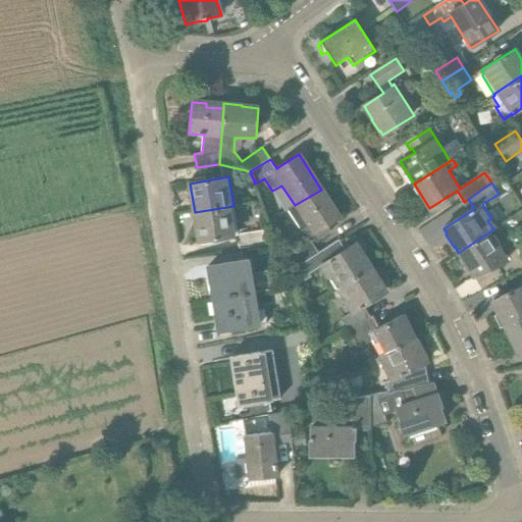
[(321,190),(295,205),(288,210),(296,222),(302,218),(313,236),(315,236),(318,240),(330,230),(327,225),(340,217),(321,190)]
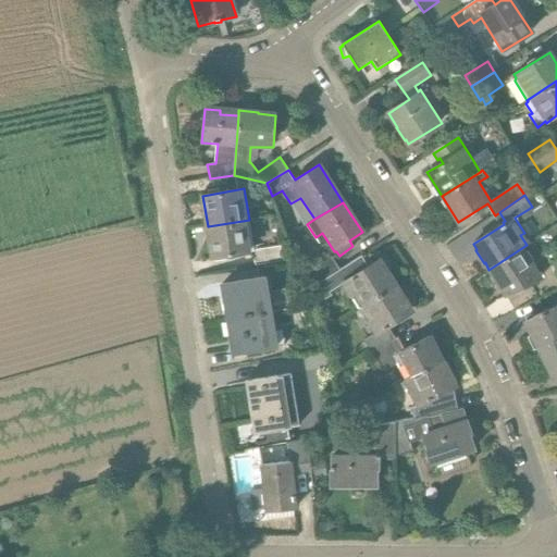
[(249,220),(208,226),(213,258),(249,251),(256,265),(284,261),(281,245),(254,249),(249,220)]
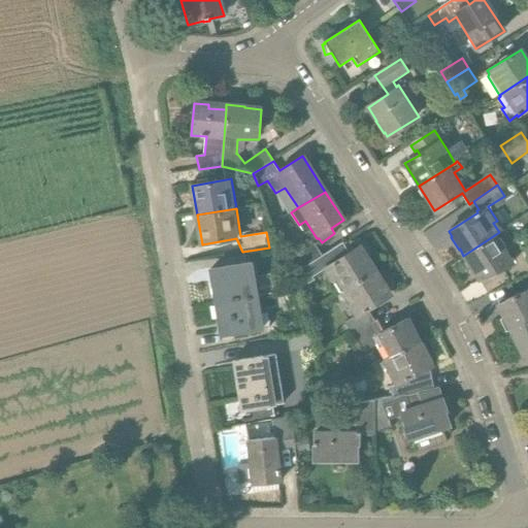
[(504,229),(499,232),(463,256),(465,259),(463,260),(471,272),(473,271),(480,279),(515,262),(499,237),(507,233),(504,229)]
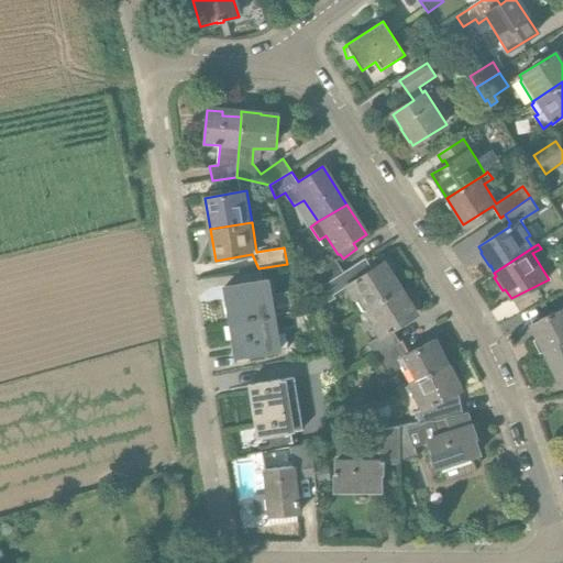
[(329,283),(344,273),(335,260),(304,280),(310,295),(329,283)]
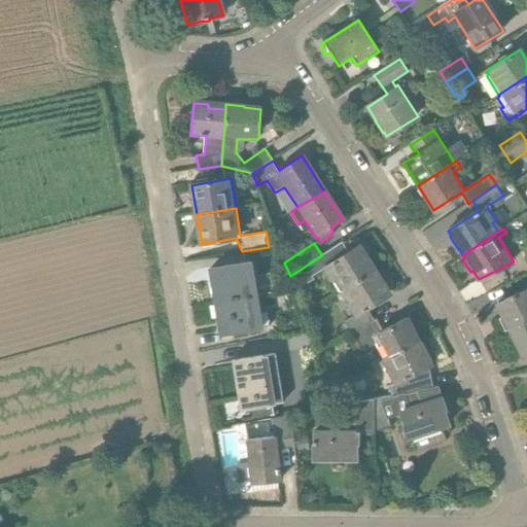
[(342,290),(375,270),(359,245),(337,260),(329,250),(322,255),(308,265),(314,275),(322,270),(329,282),(335,279),(342,290)]
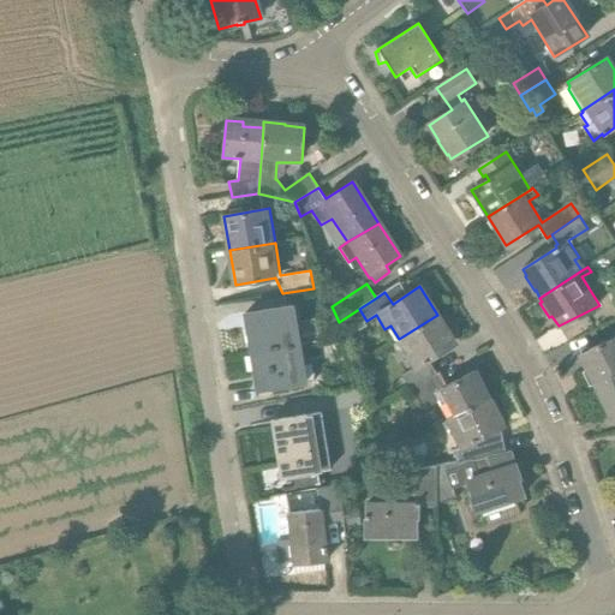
[(251,352),(304,342),(322,341),(318,318),(300,322),(298,306),(245,315),(251,352)]
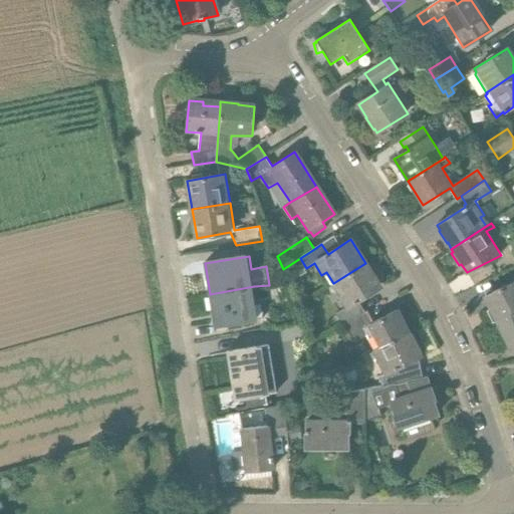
[(342,324),(364,312),(357,301),(380,287),(365,263),(333,283),(341,295),(337,297),(344,309),(336,314),(342,324)]
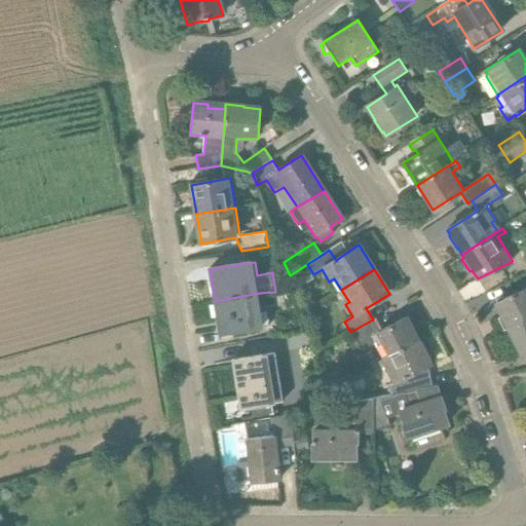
[(508,329),(525,321),(525,290),(496,305),(508,329)]
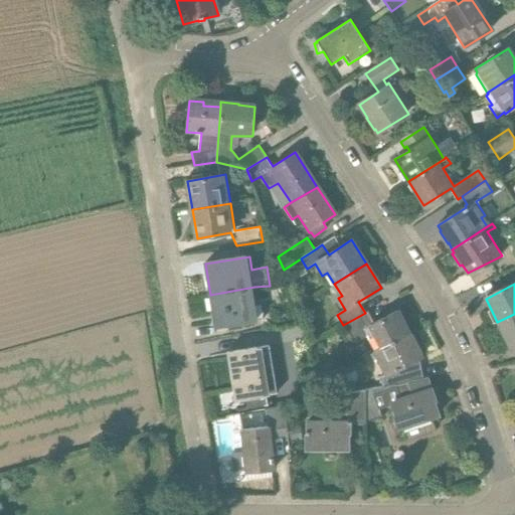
[(254,287),(210,295),(215,327),(260,319),(254,287)]
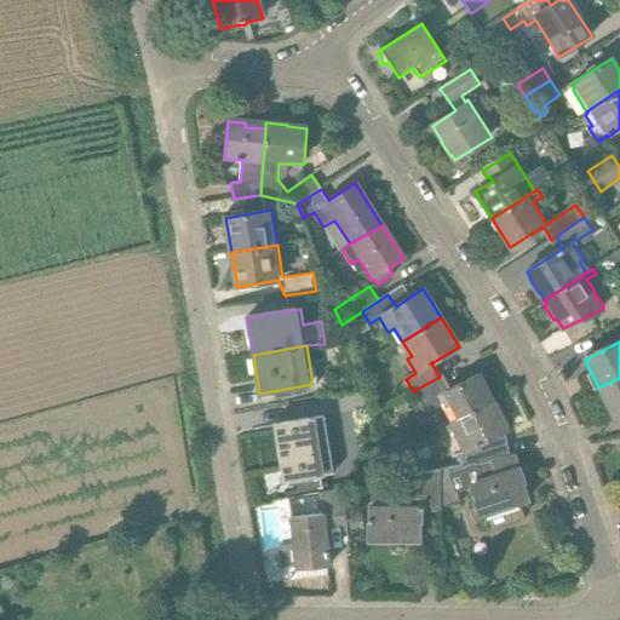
[(451,423),(492,401),(478,374),(451,389),(443,375),(440,377),(413,391),(425,412),(442,405),(451,423)]
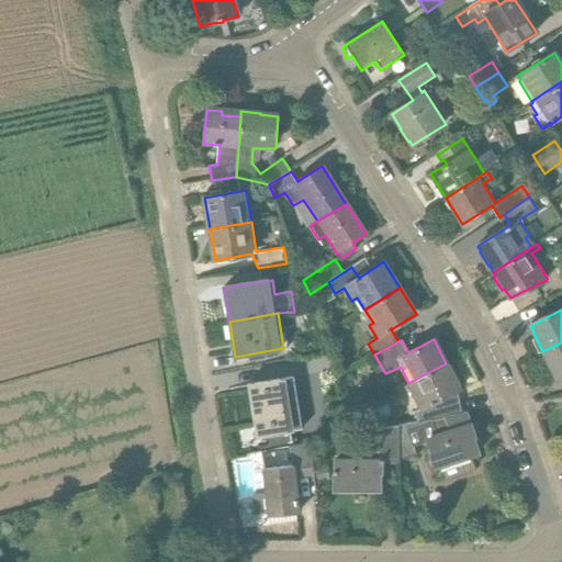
[(561,343),(542,351),(551,368),(557,366),(561,377),(561,343)]
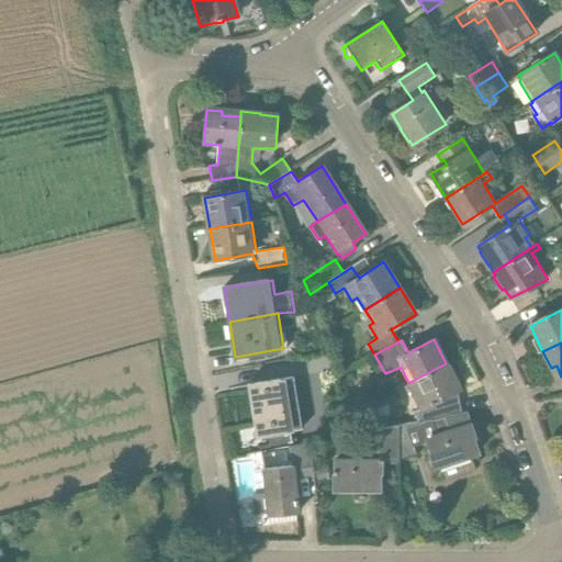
[(418,422),(457,415),(452,394),(460,390),(446,363),(408,383),(406,384),(418,409),(414,413),(418,422)]
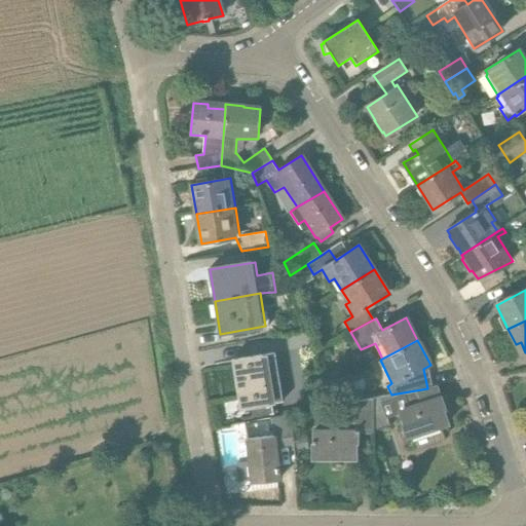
[(262,355),(262,354),(233,360),(239,398),(249,396),(252,417),(273,414),(271,404),(275,404),(283,403),(275,353),(262,355)]
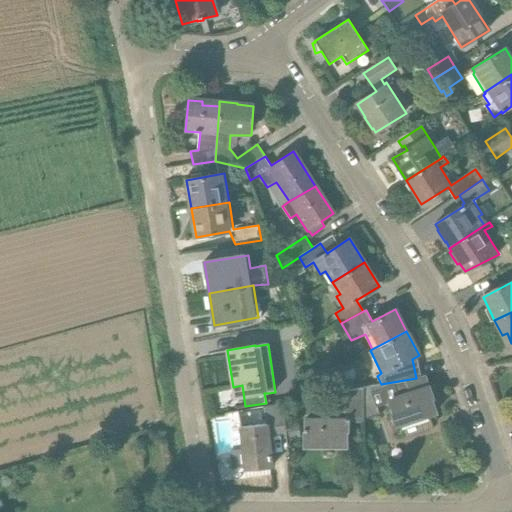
[(362,388),(363,420),(380,415),(376,407),(387,403),(391,412),(389,413),(394,427),(436,412),(431,398),(432,398),(425,376),(416,378),(381,384),(362,388)]
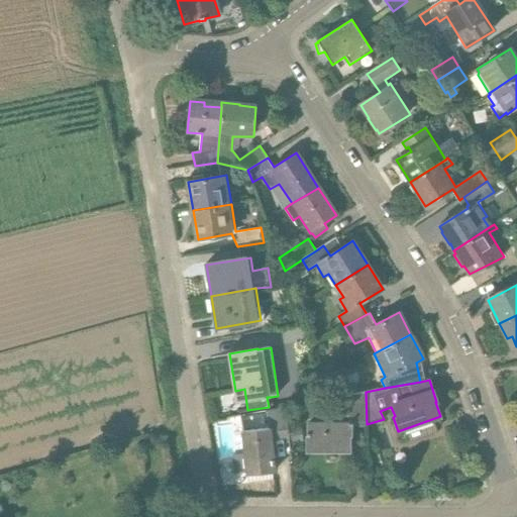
[(367,427),(367,424),(366,392),(337,397),(336,421),(307,422),(307,434),(307,450),(349,450),(349,436),(352,436),(352,426),(367,427)]
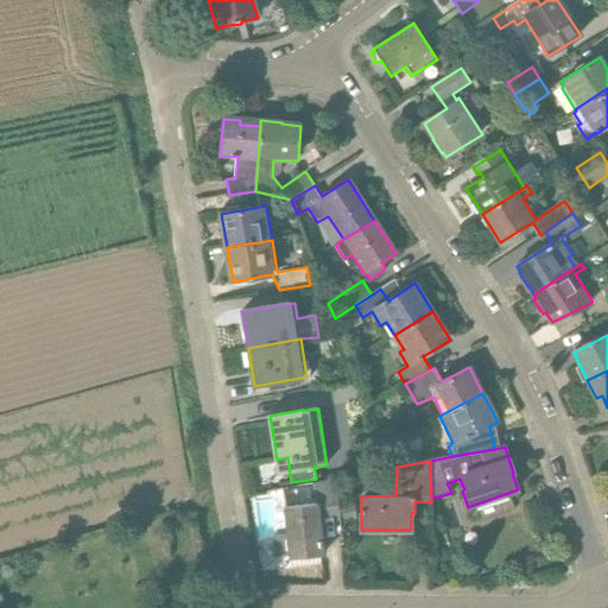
[(282,489),(285,507),(291,559),(323,556),(318,515),(340,513),(336,479),(282,489)]
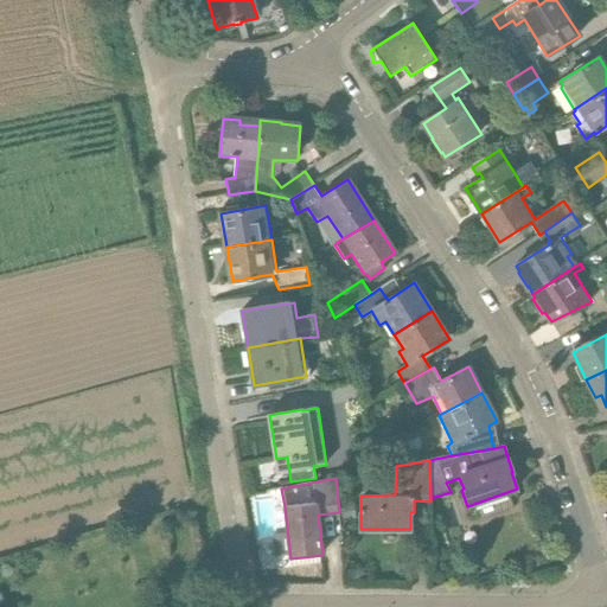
[(287,531),(275,531),(276,554),(288,553),(287,531)]
